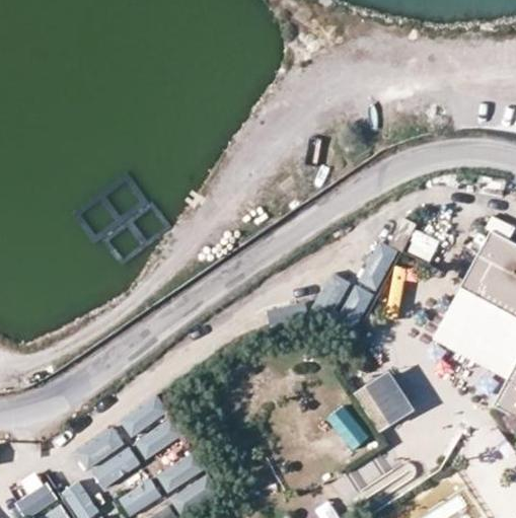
[(385,243),(398,251),(413,225),(399,217),(385,243)]
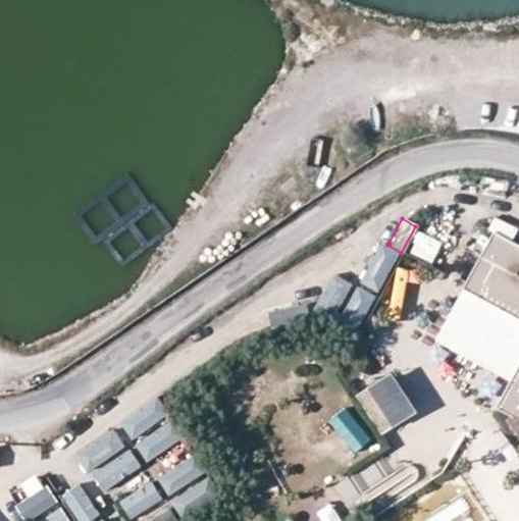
[(410,252),(432,264),(449,231),(426,220),(410,252)]
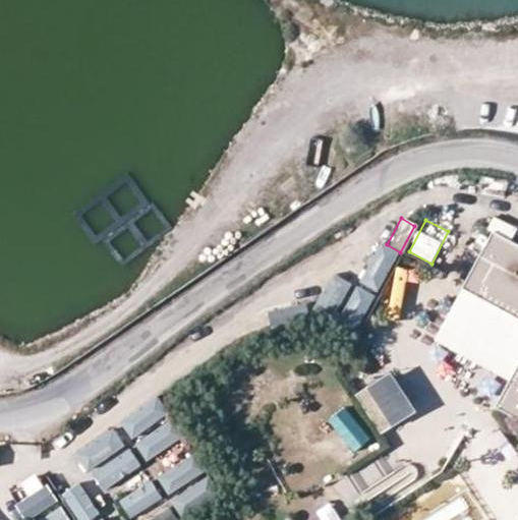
[(517,245),(490,231),(458,288),(517,319),(517,245)]
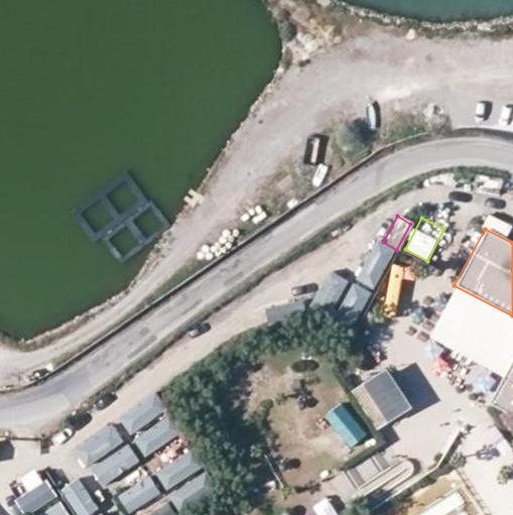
[(356,324),(371,290),(327,271),(311,303),(356,324)]
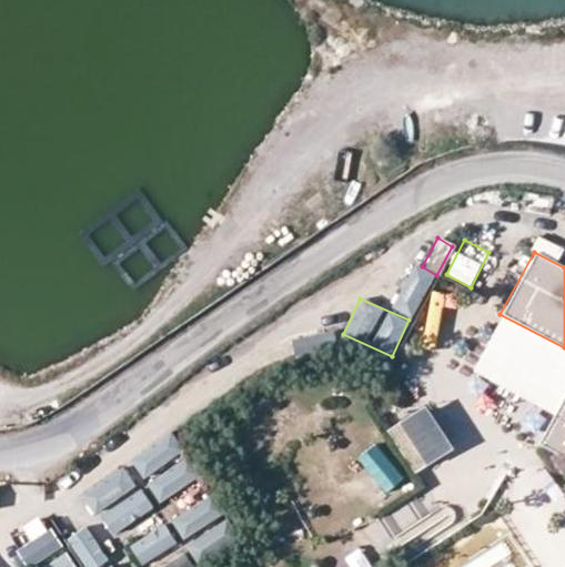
[(564,392),(537,443),(564,457),(564,392)]
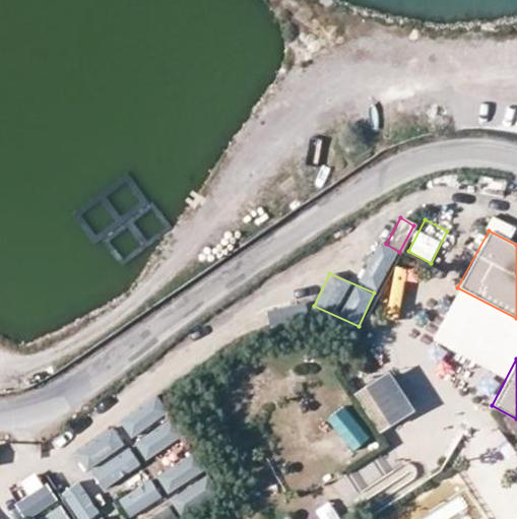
[(390,371),(364,387),(389,427),(414,410),(390,371)]
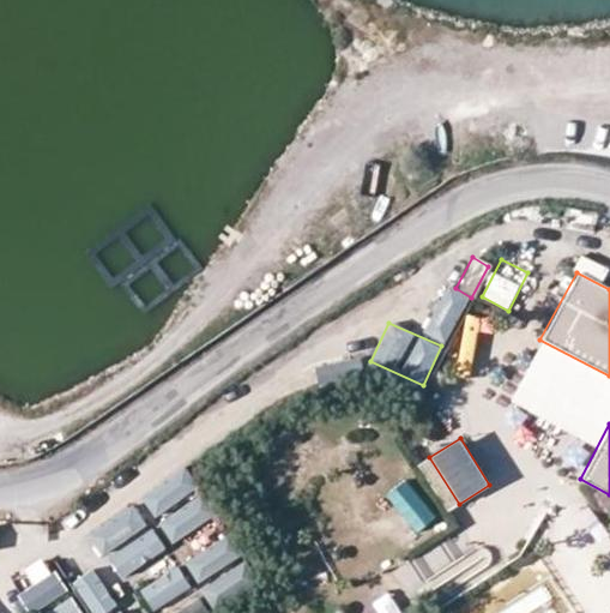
[(182,469),(142,497),(174,544),(215,516),(182,469)]
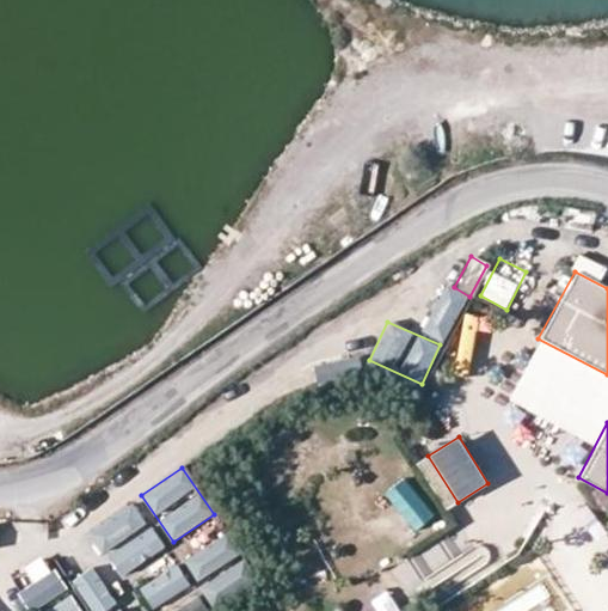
[(134,502),(90,531),(120,578),(164,548),(134,502)]
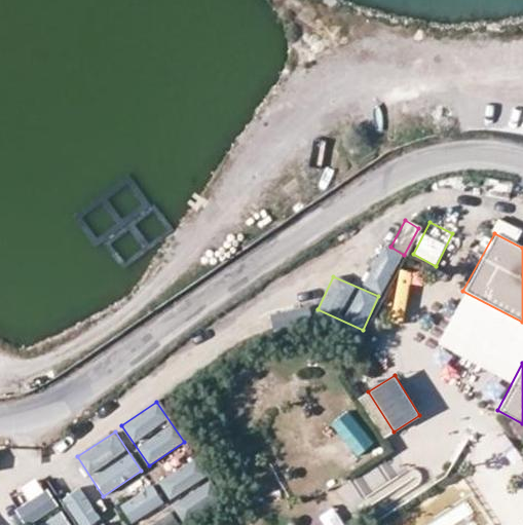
[(360,495),(401,467),(390,452),(349,480),(360,495)]
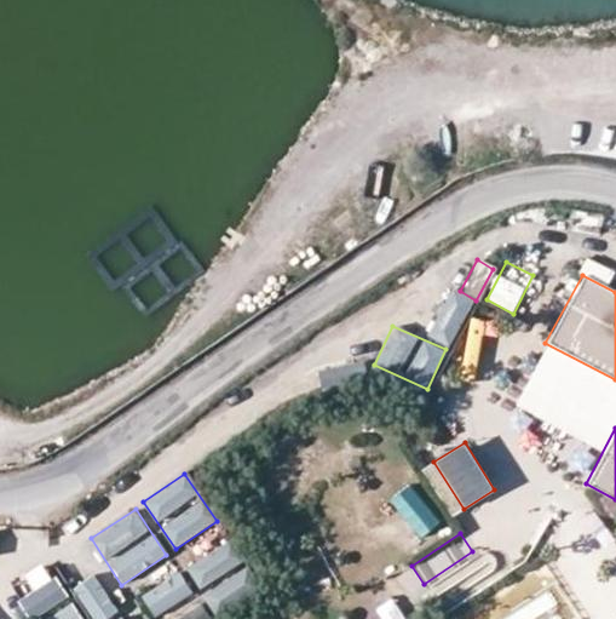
[(199,589),(242,562),(229,540),(185,567),(199,589)]
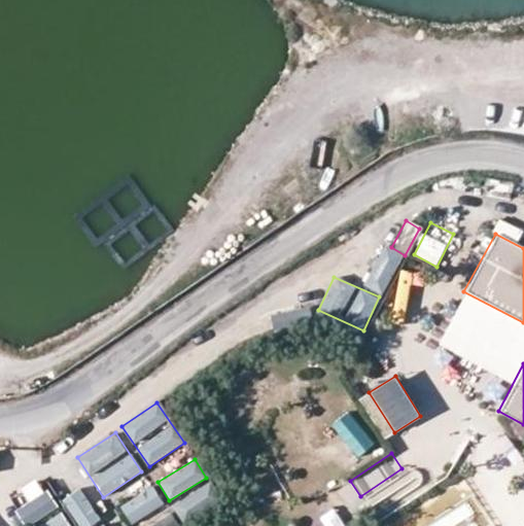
[(66,525),(43,478),(10,493),(26,525),(66,525)]
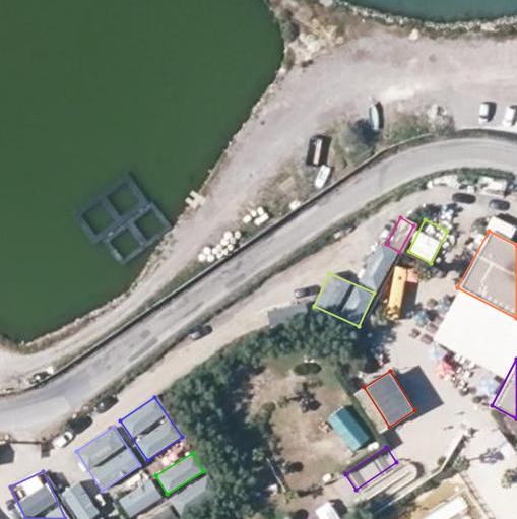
[(150,478),(118,498),(129,517),(162,498),(150,478)]
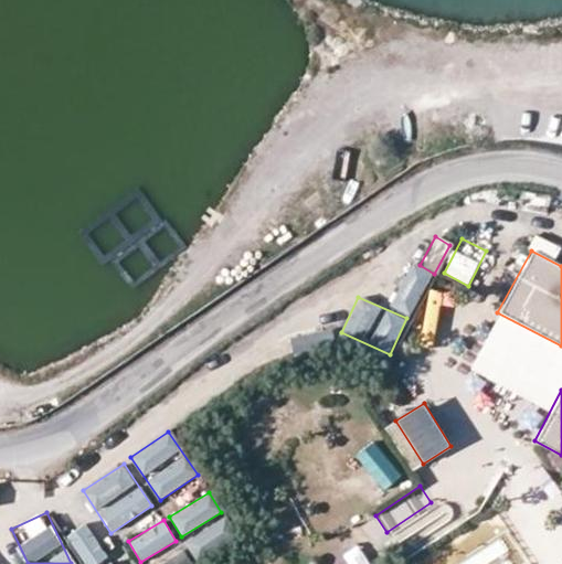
[(198,560),(232,538),(220,520),(187,542),(198,560)]
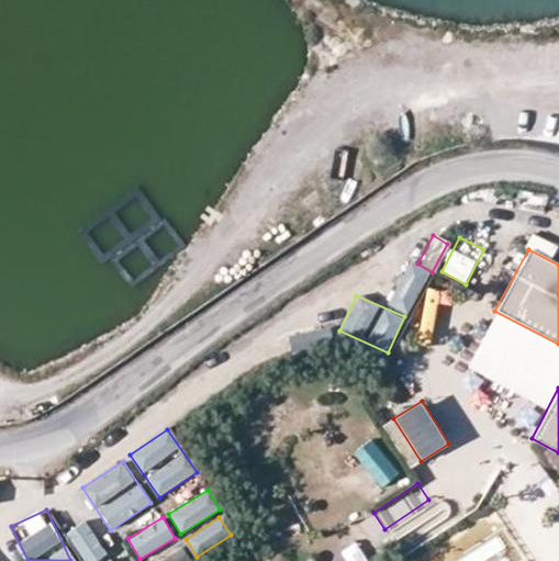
[(94,560),(105,554),(86,522),(66,533),(81,560),(94,560)]
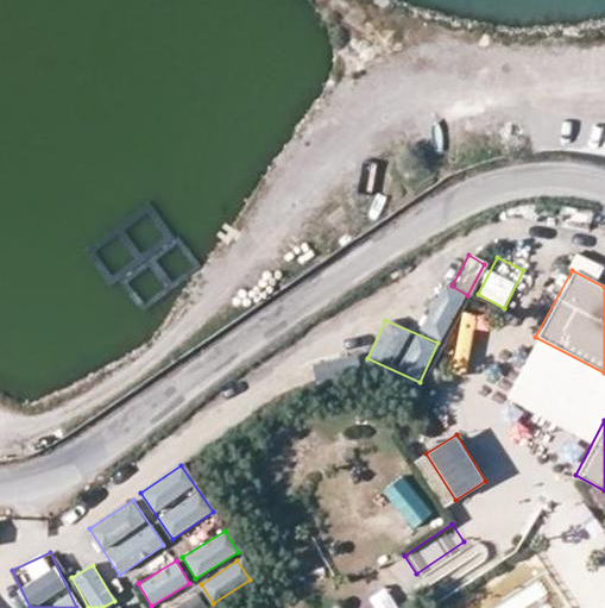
[(201,607),(195,593),(162,607),(201,607)]
